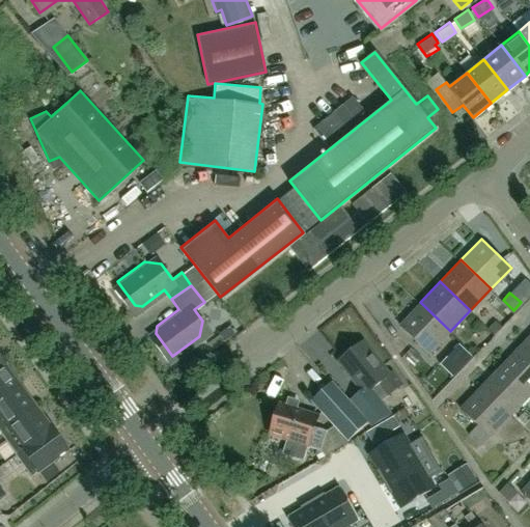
[(450,331),(420,302),(399,324),(429,352),(450,331)]
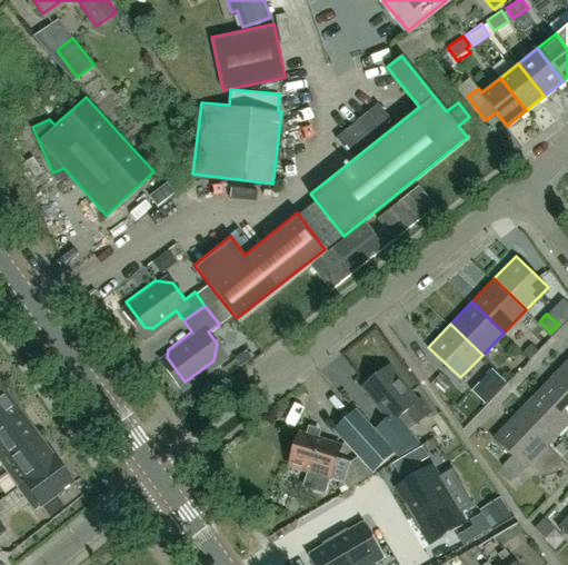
[(530,342),(522,350),(528,355),(536,347),(530,342)]
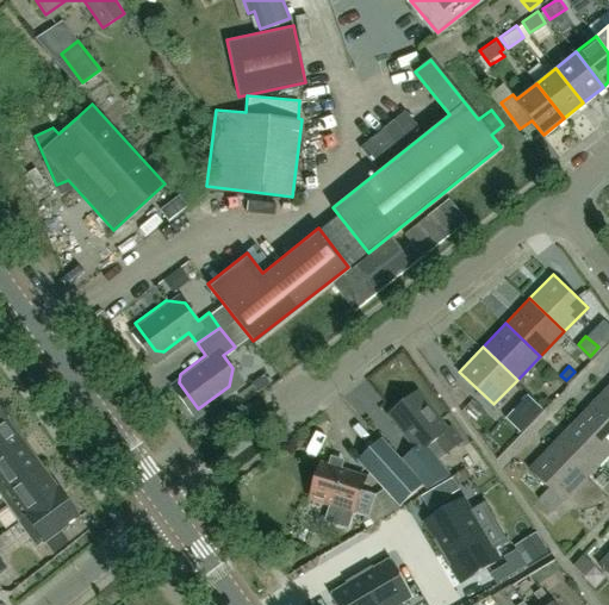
[(250,380),(256,390),(268,380),(261,372),(250,380)]
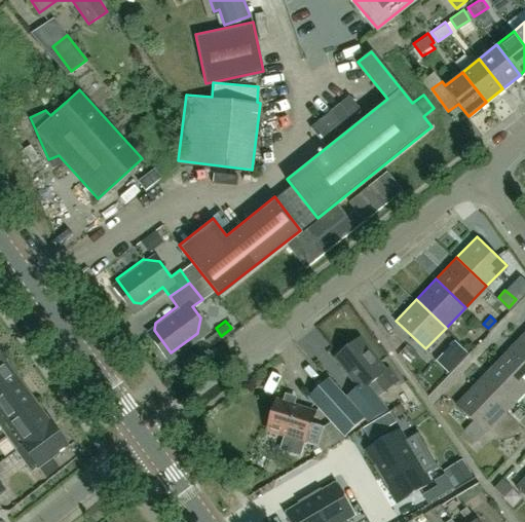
[(524,330),(516,340),(524,348),(524,330)]
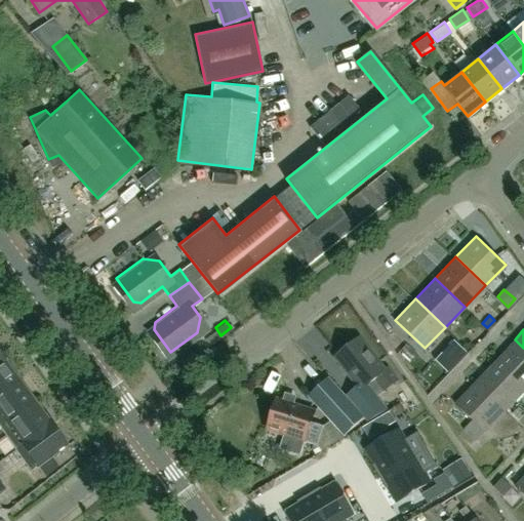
[(358,335),(333,355),(356,385),(343,395),(361,416),(362,415),(366,419),(387,407),(367,383),(372,378),(381,390),(396,377),(387,366),(384,368),(358,335)]
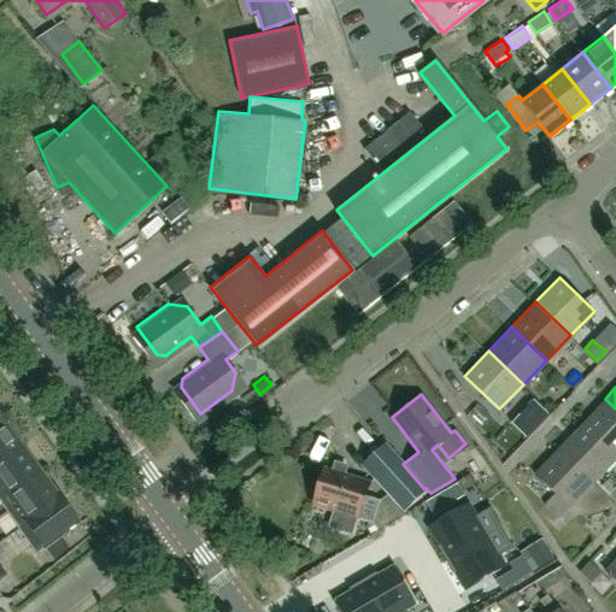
[(546,411),(532,396),(510,419),(524,434),(546,411)]
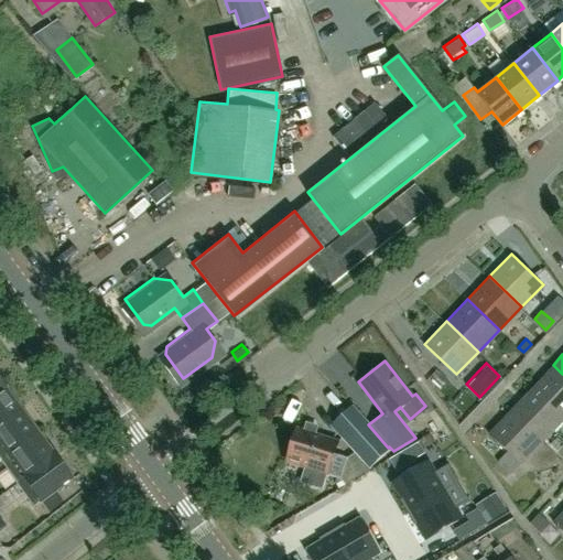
[(562,374),(553,365),(532,387),(562,417),(562,374)]
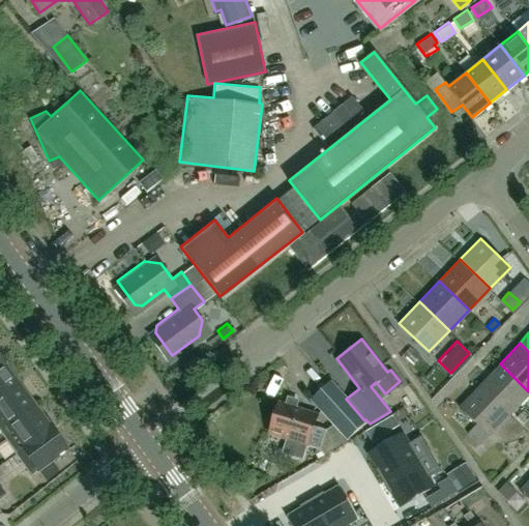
[(0,397),(20,383),(4,363),(0,366),(0,397)]
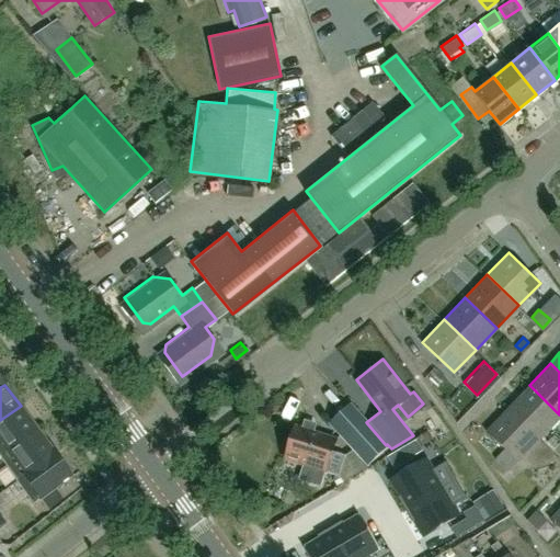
[(559,415),(529,385),(507,407),(539,438),(559,415)]
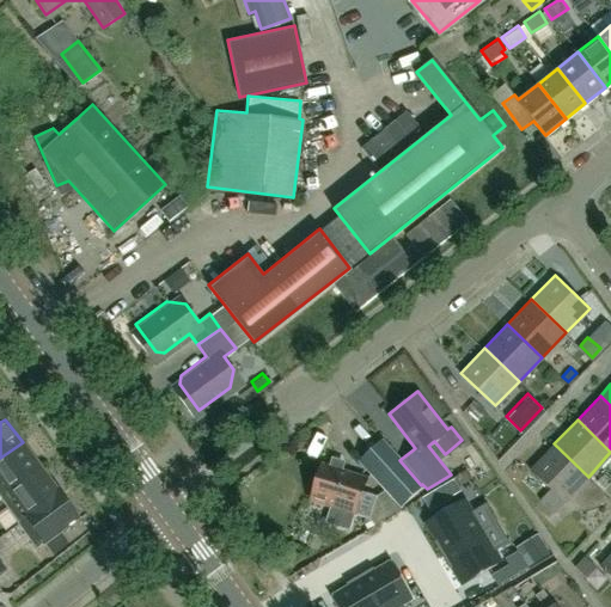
[(382,437),(358,459),(399,504),(421,485),(399,460),(382,437)]
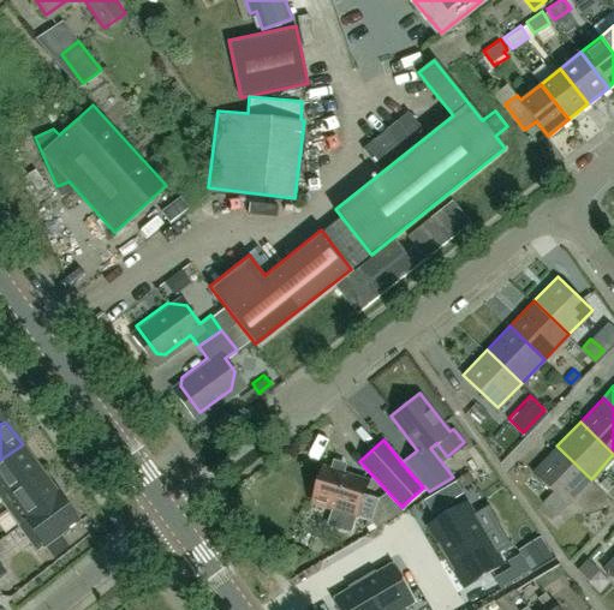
[(41,468),(23,444),(0,460),(0,498),(41,468)]
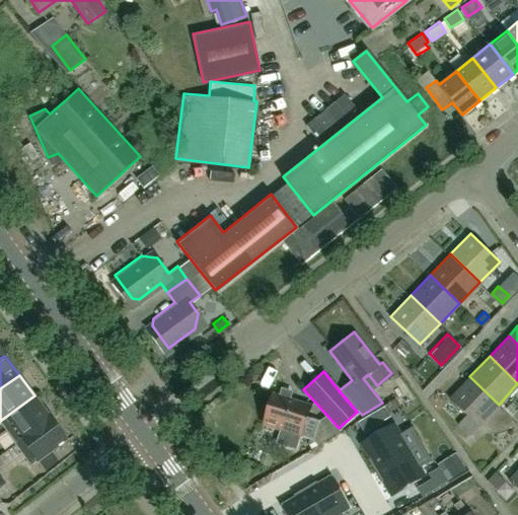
[(499,405),(469,376),(449,397),(478,425),(499,405)]
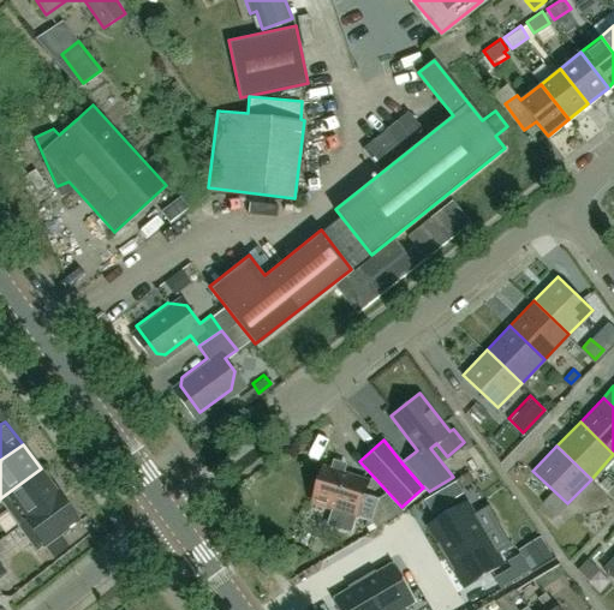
[(323,464),(311,501),(332,508),(327,521),(350,530),(355,515),(368,520),(376,497),(362,492),(367,478),(343,471),(346,461),(332,456),(329,466),(323,464)]
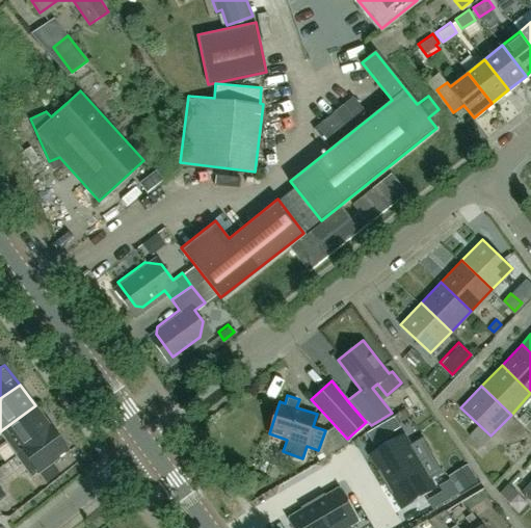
[(16,452),(50,426),(35,405),(0,431),(16,452)]
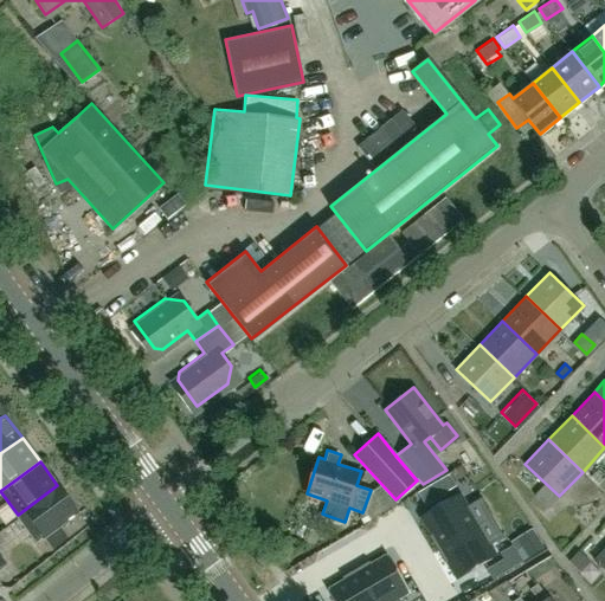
[(418,490),(425,502),(442,492),(435,479),(418,490)]
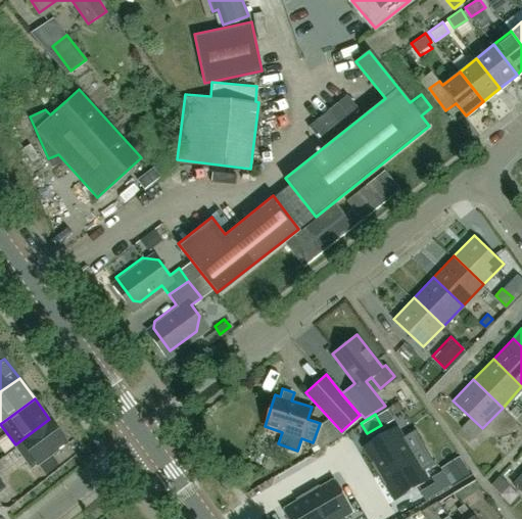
[(30,467),(66,440),(50,419),(49,419),(15,444),(14,445),(30,467)]
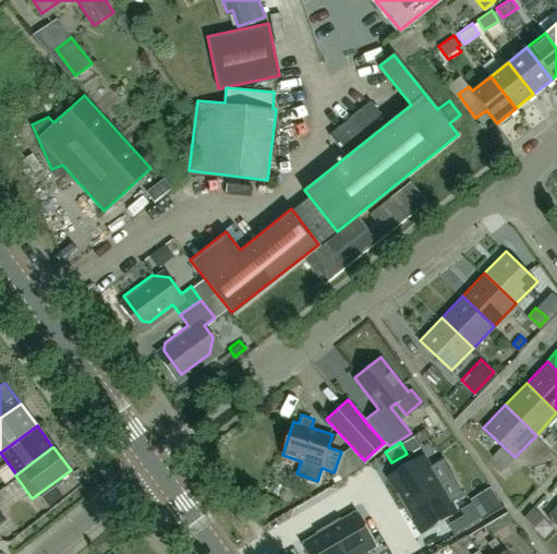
[(452,474),(443,458),(428,467),(422,455),(387,477),(396,491),(394,493),(401,505),(452,474)]
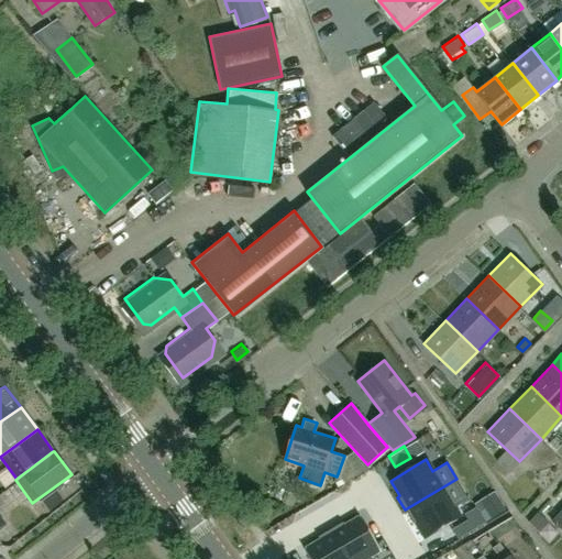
[(452,503),(465,495),(456,479),(405,510),(412,523),(415,522),(423,536),(459,515),(452,503)]
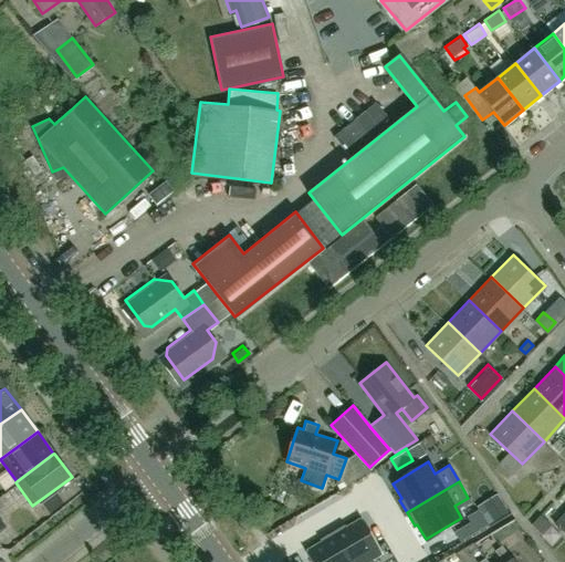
[(475,505),(488,522),(508,510),(495,491),(475,505)]
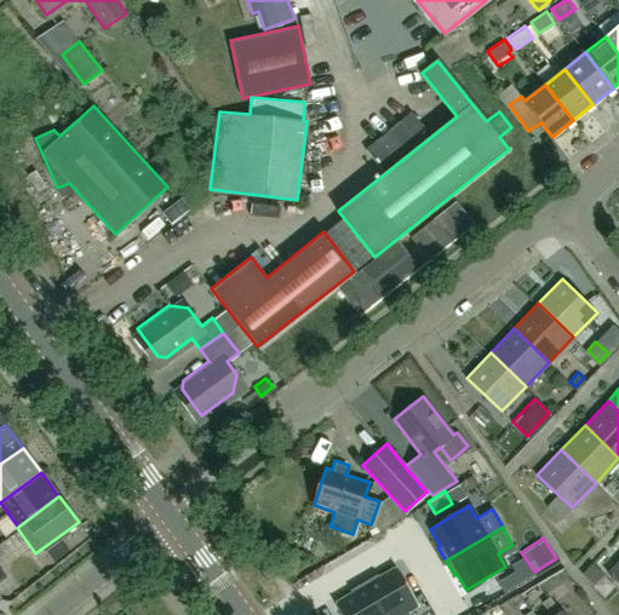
[(618,559),(608,572),(618,581),(618,559)]
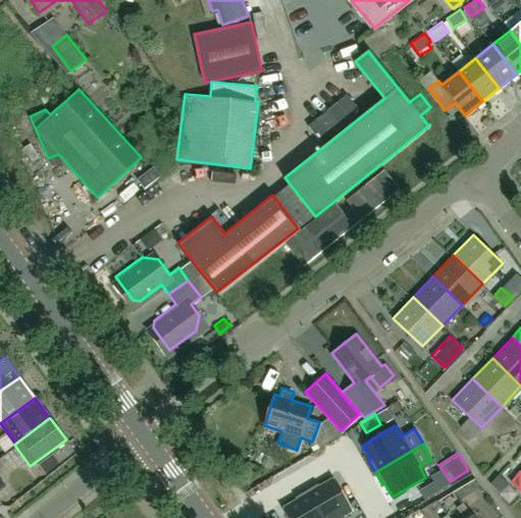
[(499,472),(489,481),(499,490),(508,481),(499,472)]
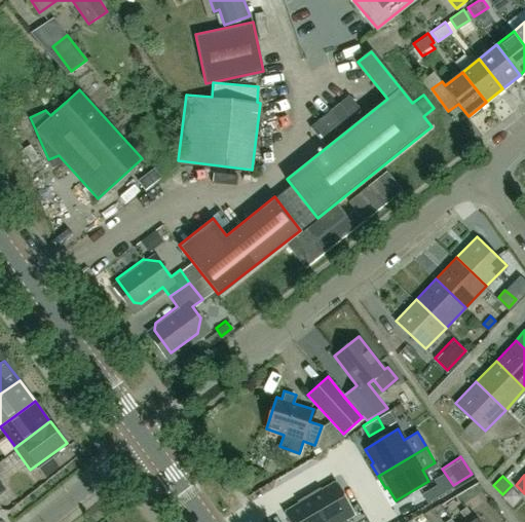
[(321,485),(308,492),(326,521),(346,521),(345,518),(355,512),(336,479),(322,487),(321,485)]
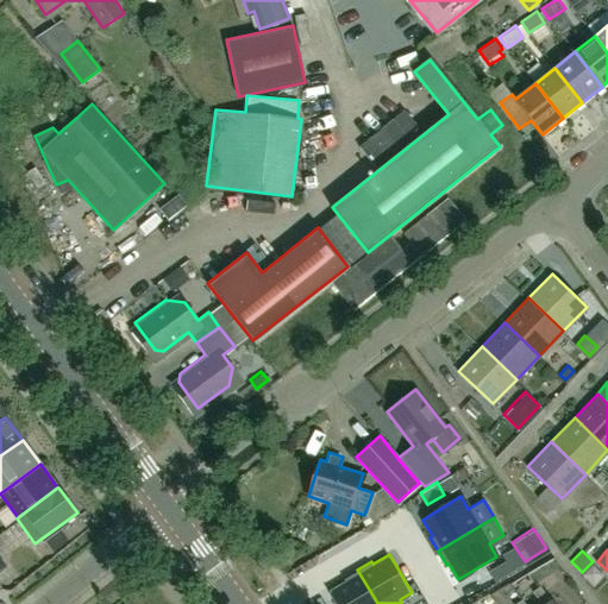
[(506,560),(489,570),(495,579),(512,570),(506,559),(506,560)]
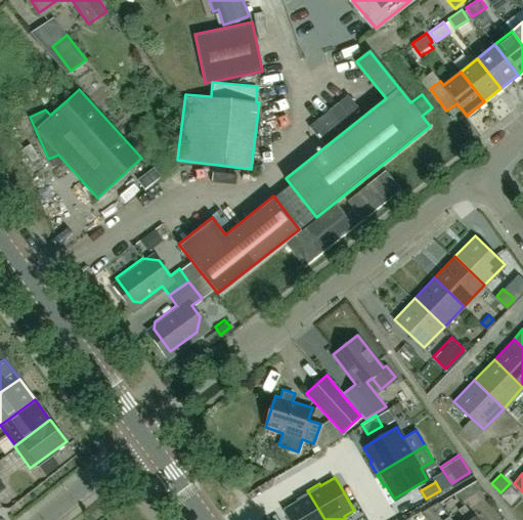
[(297,500),(282,509),(290,519),(324,519),(307,490),(296,497),(297,500)]
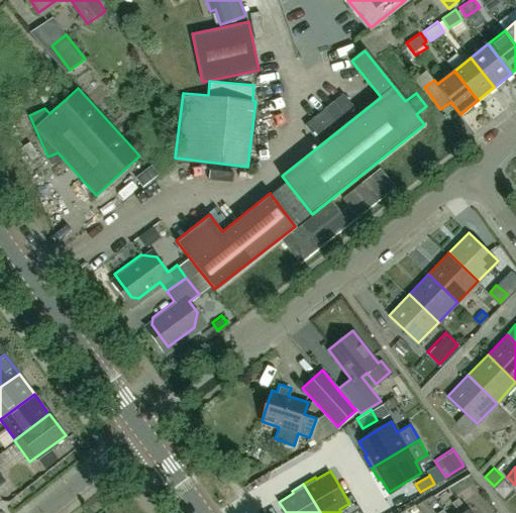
[(469,512),(467,509),(458,497),(443,508),(446,512),(469,512)]
